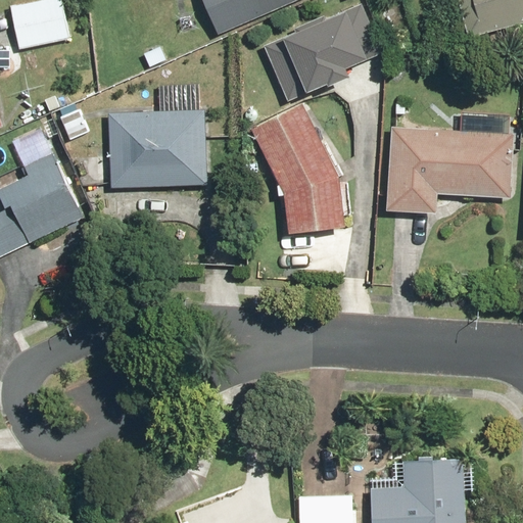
[(70,0),(9,0),(19,57),(80,46),(70,0)]
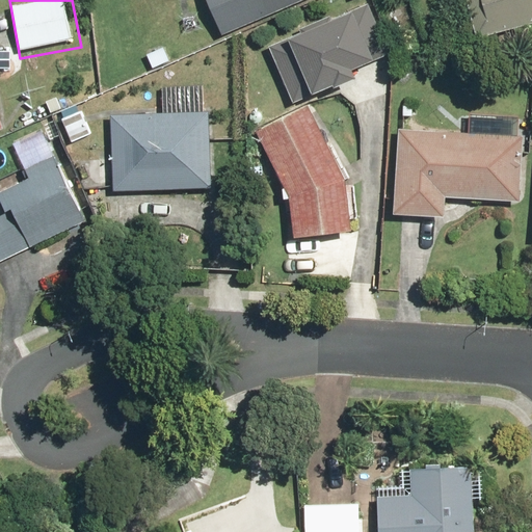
[(205,0),(220,35),(303,0),(205,0)]
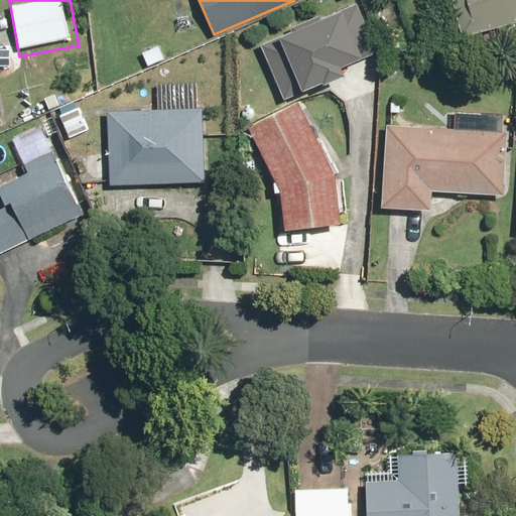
[(515,0),(448,0),(461,37),(515,20),(515,0)]
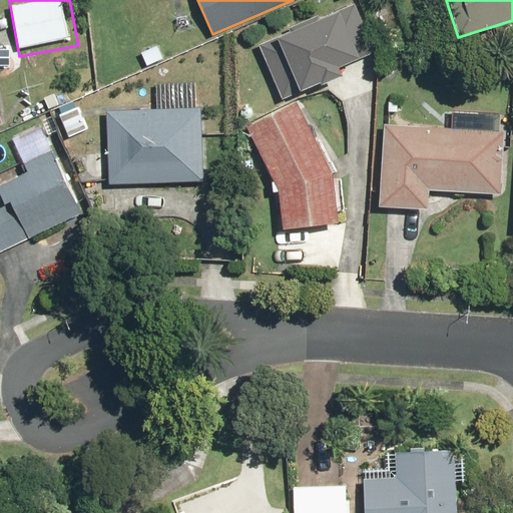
[(356,5),(313,17),(327,65),(370,53),(356,5)]
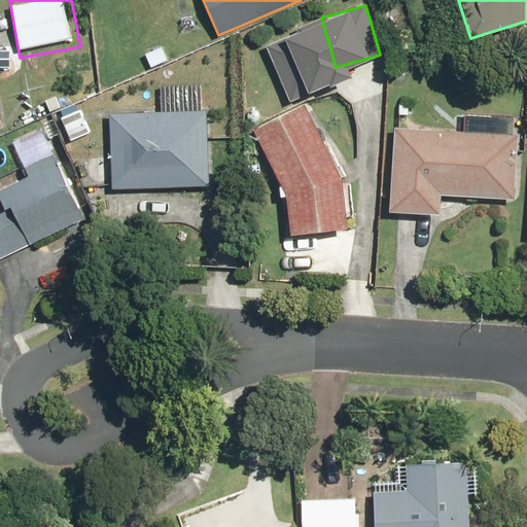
[(253,130),(286,196),(290,237),(347,232),(342,182),(303,105),(253,130)]
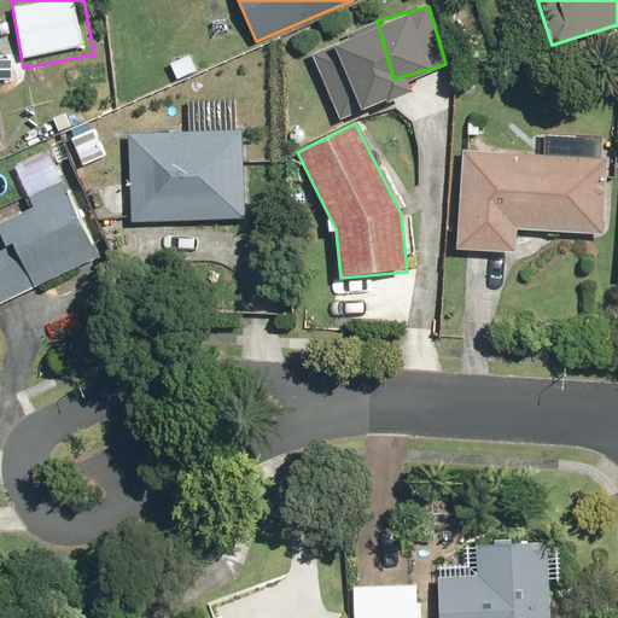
[(100,129),(73,140),(82,168),(111,157),(100,129)]
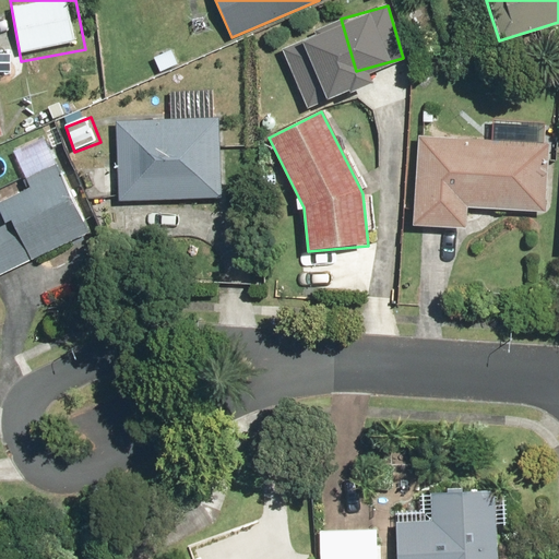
[(218,117),(118,118),(119,200),(221,198),(218,117)]
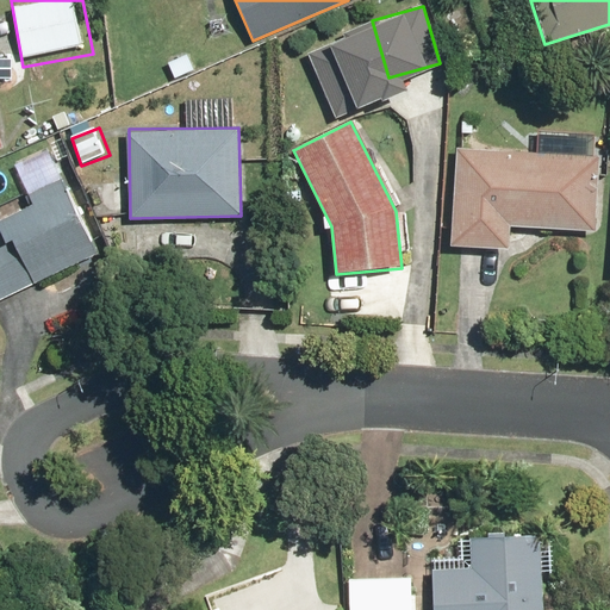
[(597,155),(455,149),(448,247),(506,250),(509,226),(595,231),(597,155)]
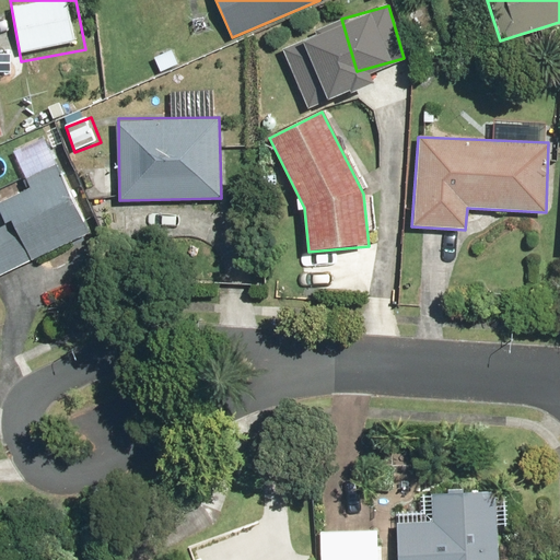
[(0,273),(91,233),(59,163),(24,178),(28,189),(0,200),(0,273)]
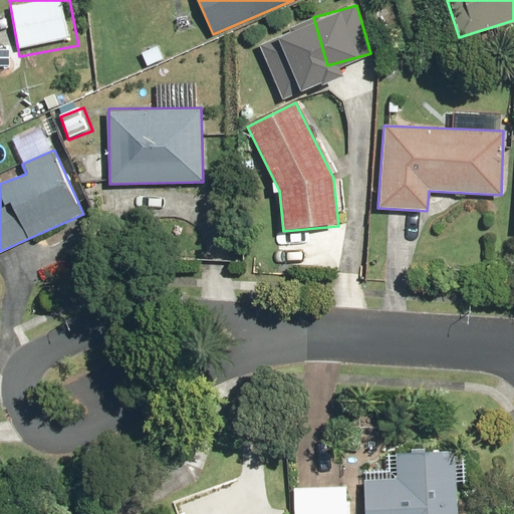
[(395,479),(365,479),(365,513),(461,513),(461,451),(394,452),(395,479)]
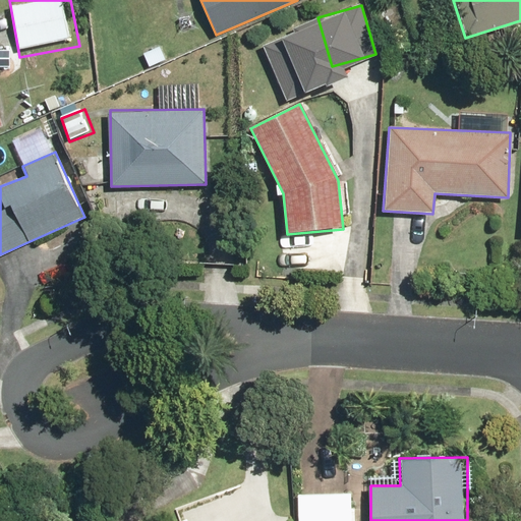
[(352,520),(352,495),(297,495),(296,520),(352,520)]
